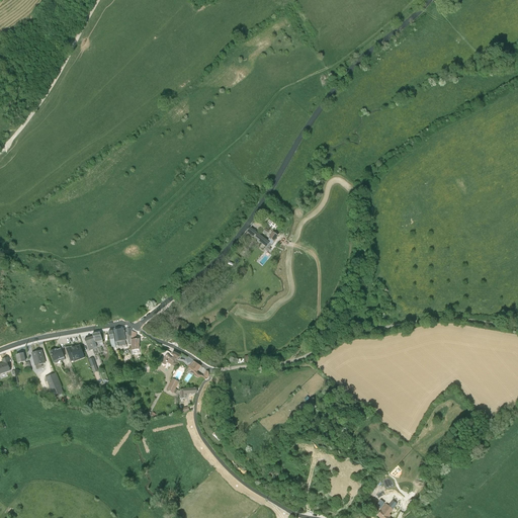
[(279,226),(274,223),(274,222),(269,228),(270,229),(268,232),(250,218),(248,222),(267,236),(265,239),(270,242),(272,239),(271,238),(272,236),(272,235),(275,232),(275,233),(277,231),(276,230),(279,226)]
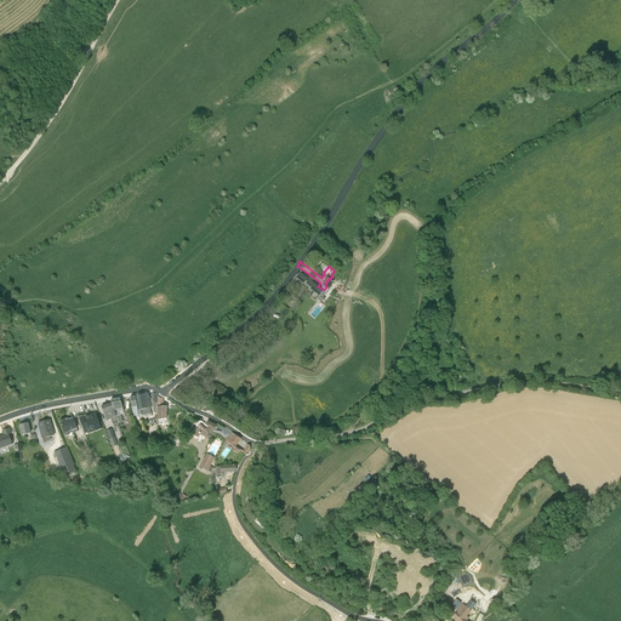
[(153,408),(154,412),(157,411),(158,397),(157,392),(152,393),(152,403),(149,403),(148,393),(136,396),(138,410),(137,410),(138,415),(151,412),(149,408),(153,408)]
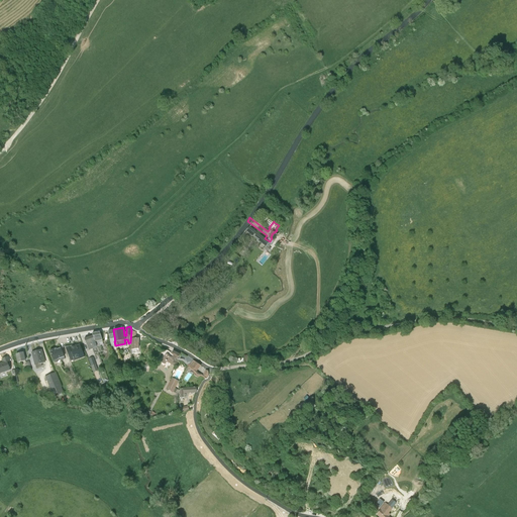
[(135,330),(131,330),(130,342),(130,349),(138,348),(138,338),(135,338),(135,335),(136,335),(136,332),(135,332),(135,330)]
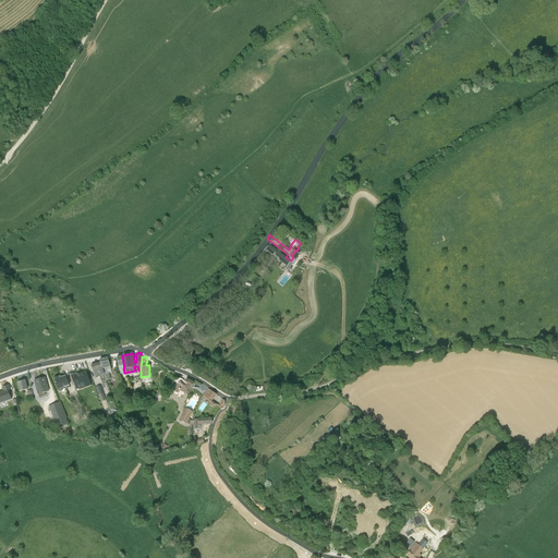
[(107,359),(99,360),(99,362),(106,379),(109,378),(107,370),(110,368),(107,359)]
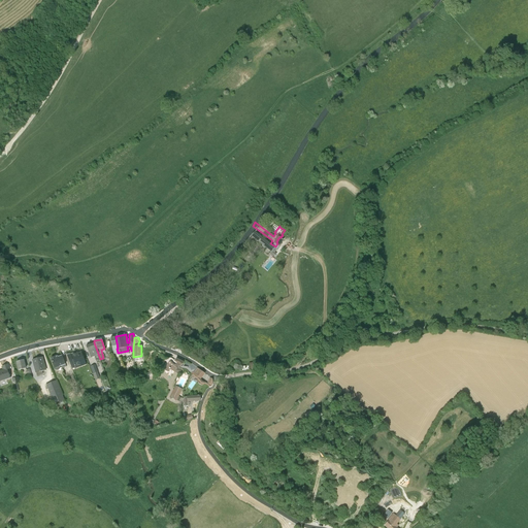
[(100,359),(94,342),(86,345),(90,358),(95,356),(96,361),(100,360),(100,359)]
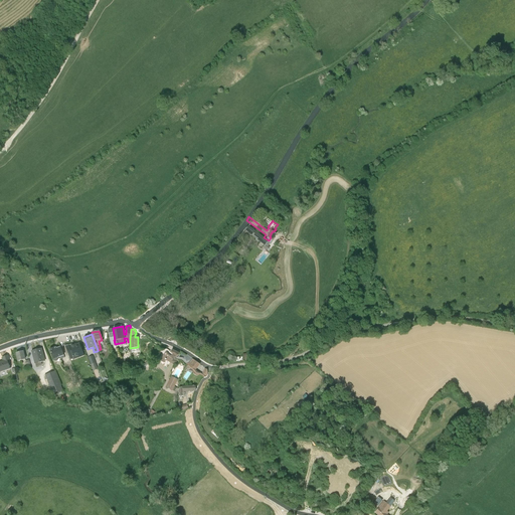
[(170,352),(166,349),(162,358),(160,361),(164,363),(165,361),(175,365),(177,360),(175,359),(176,357),(174,357),(178,349),(177,349),(179,345),(171,341),(169,346),(172,347),(170,352)]
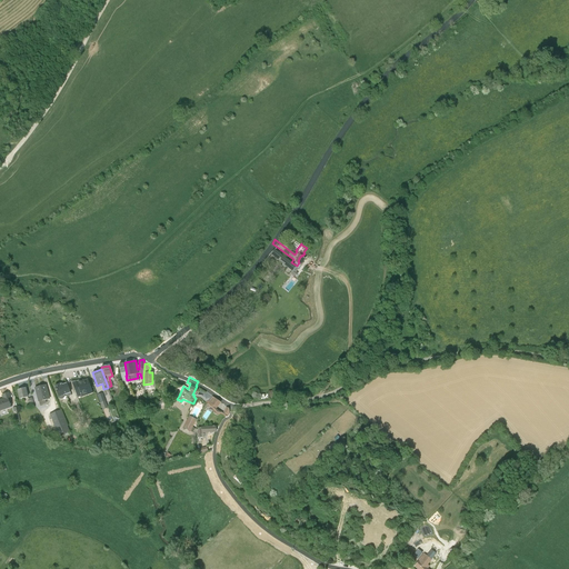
[(83,379),(71,381),(78,397),(81,396),(81,397),(93,392),(88,379),(85,380),(83,379)]
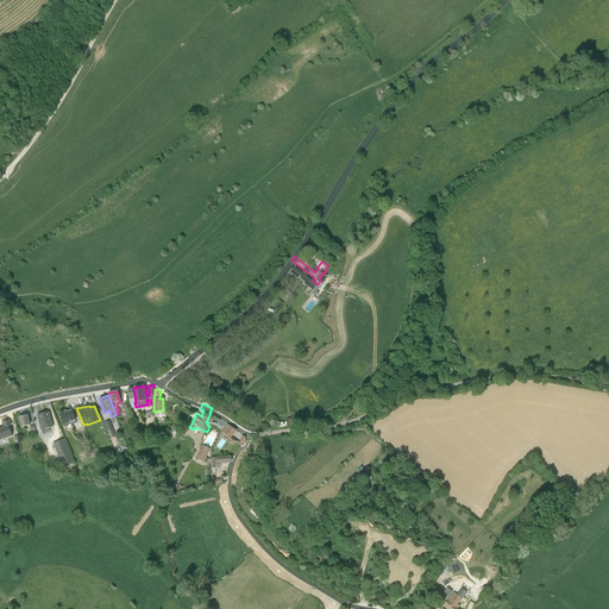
[(64,410),(58,413),(63,425),(70,422),(71,425),(76,422),(71,409),(67,412),(67,413),(66,413),(64,410)]
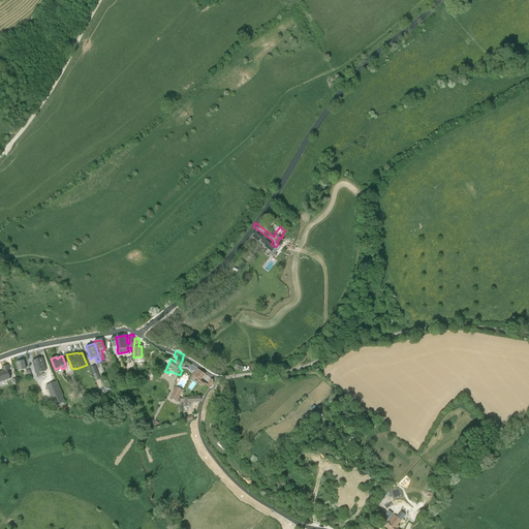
[(33,360),(32,360),(35,374),(45,371),(42,358),(41,358),(38,358),(38,359),(35,359),(33,360)]
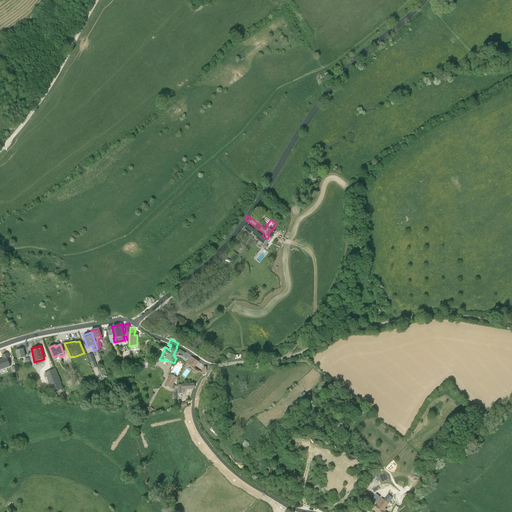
[(206,365),(207,362),(206,360),(205,358),(204,358),(201,364),(194,360),(199,353),(191,348),(185,357),(188,359),(185,363),(187,364),(189,362),(191,363),(190,364),(193,366),(191,368),(196,372),(198,368),(202,371),(206,365)]
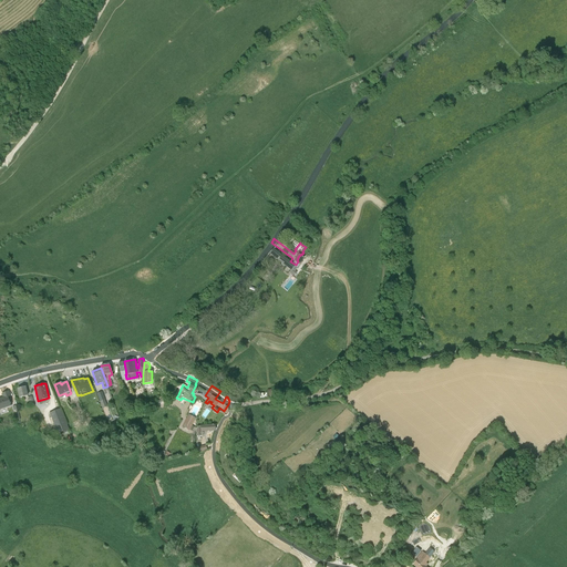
[(26,387),(17,389),(19,398),(28,395),(26,387)]
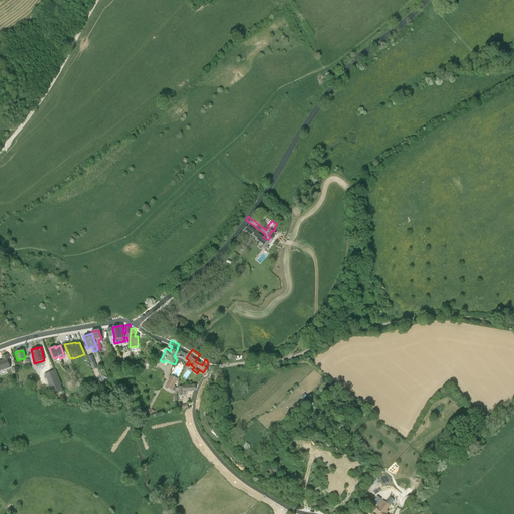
[(92,353),(87,355),(91,365),(96,363),(92,353)]
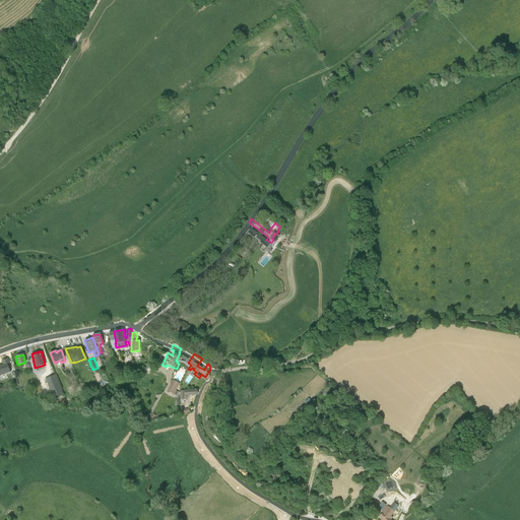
[(3,365),(0,365),(0,375),(10,372),(7,364),(9,363),(7,359),(1,361),(3,365)]
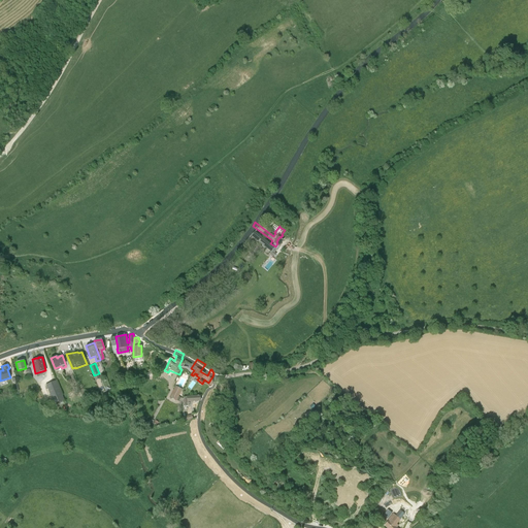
[(62,396),(54,373),(48,375),(58,398),(62,396)]
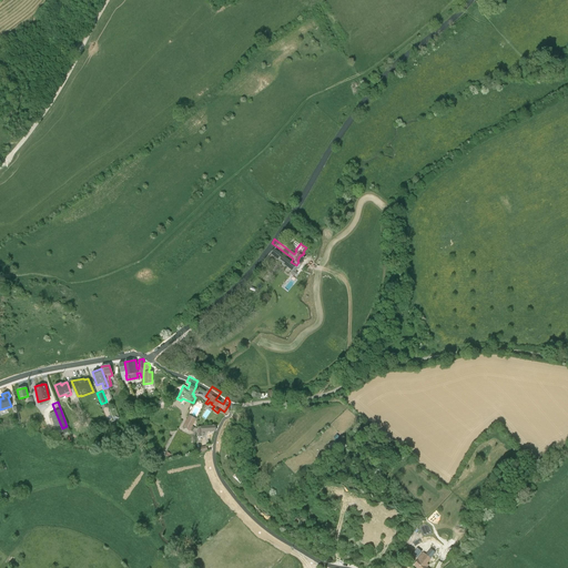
[(195,419),(189,416),(186,419),(186,418),(181,428),(190,433),(191,430),(193,432),(195,428),(192,426),(195,419)]
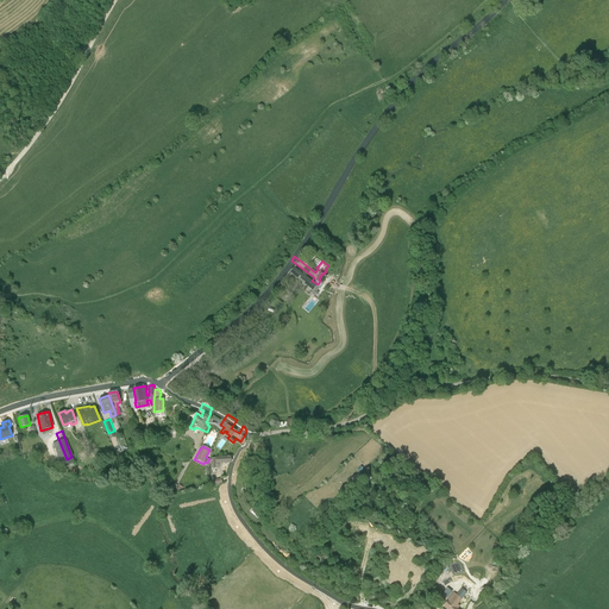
[(230,457),(212,458),(211,468),(212,469),(218,469),(220,468),(221,465),(221,463),(231,463),(230,457)]
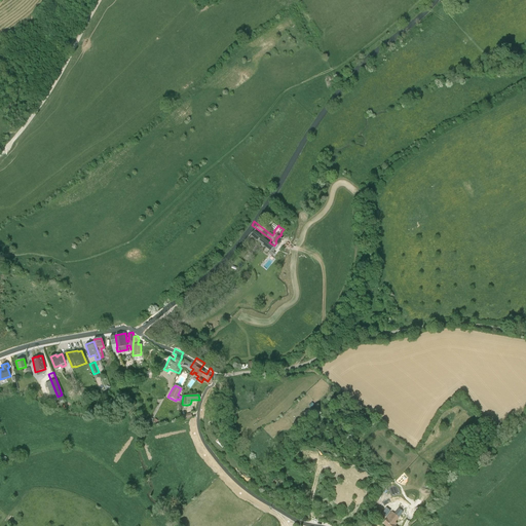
[(386,508),(381,514),(385,517),(390,512),(386,508)]
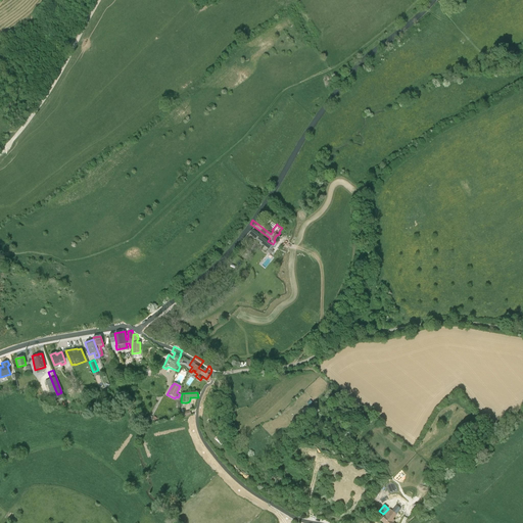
[(385,516),(380,520),(383,522),(392,522),(394,521),(393,519),(396,515),(389,509),(384,515),(385,516)]
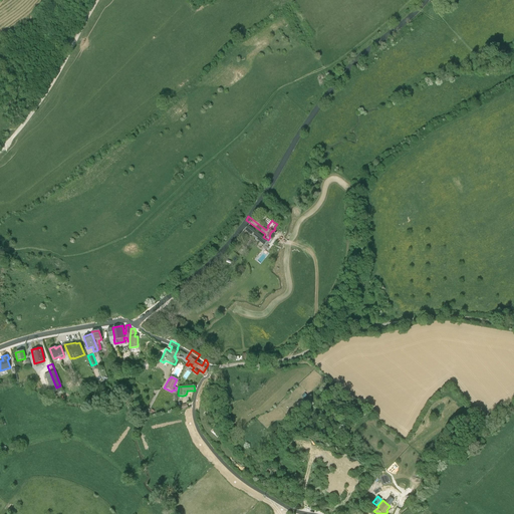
[(356,501),(349,505),(353,512),(359,508),(356,501)]
